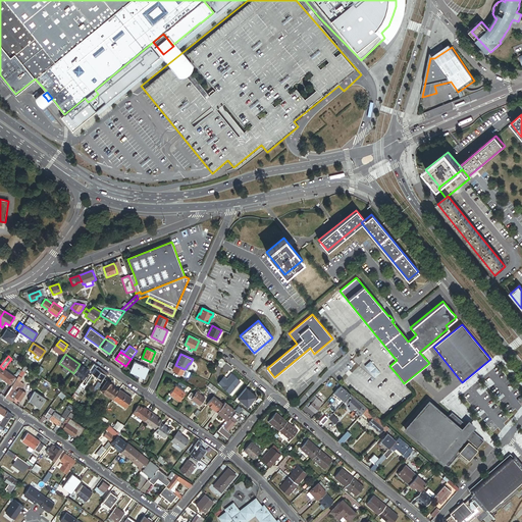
[(140,372),(139,375),(144,377),(149,368),(135,362),(132,368),(140,372)]
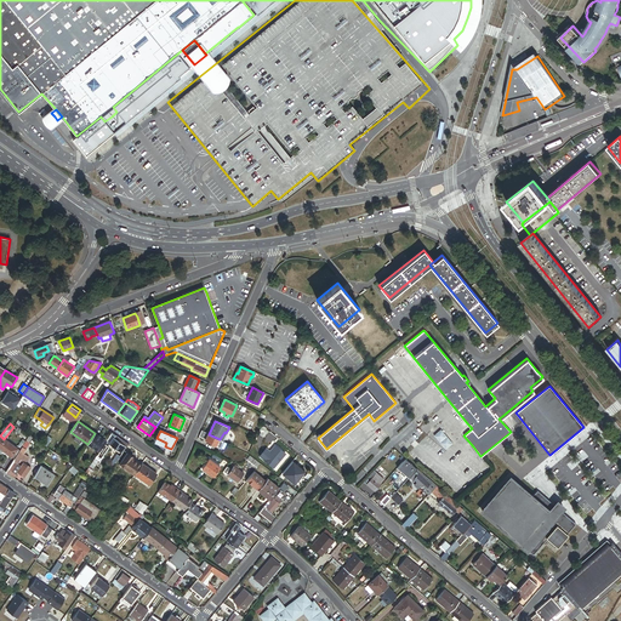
[(209,434),(201,431),(199,437),(217,445),(220,439),(209,434)]
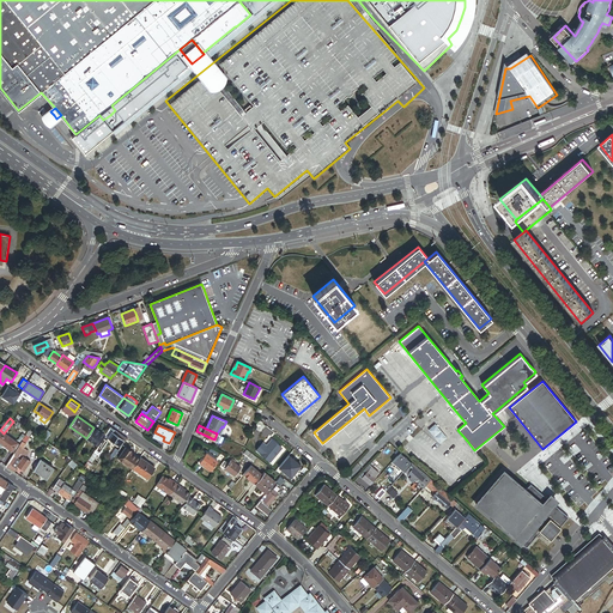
[(26,431),(19,426),(16,432),(23,436),(26,431)]
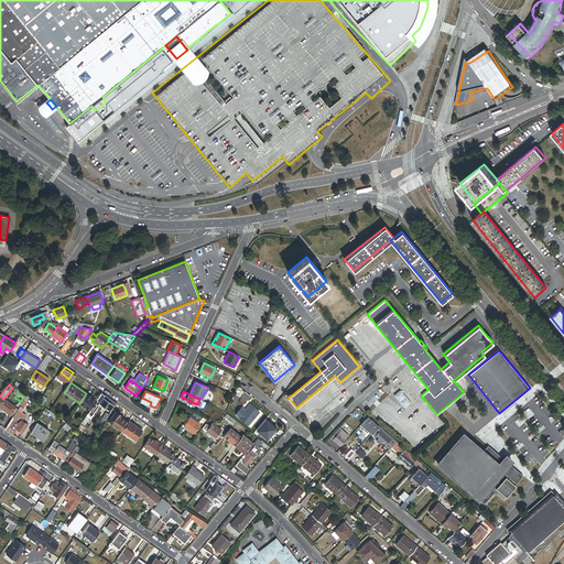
[(97,401),(86,393),(79,403),(90,411),(95,403),(96,401),(97,401)]
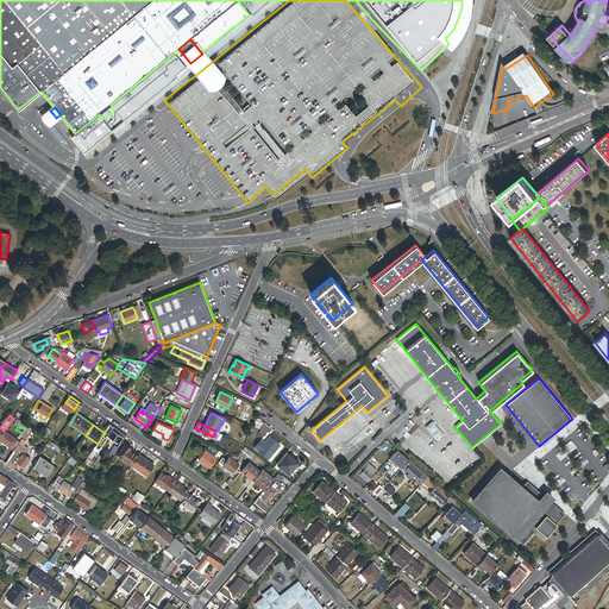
[(125,434),(113,426),(107,435),(111,438),(114,440),(119,443),(123,437),(125,434)]
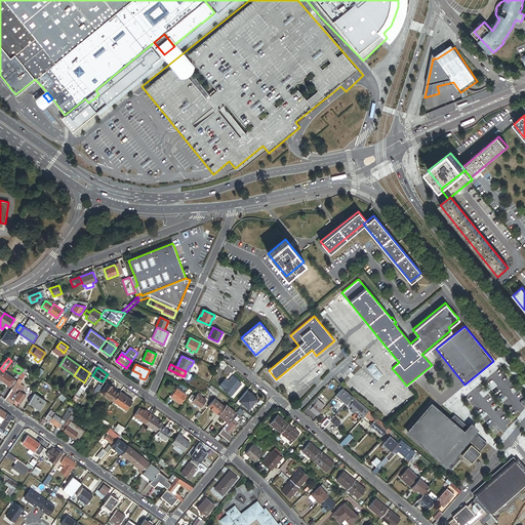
[(0,368),(0,378),(9,387),(14,379),(3,371),(0,368)]
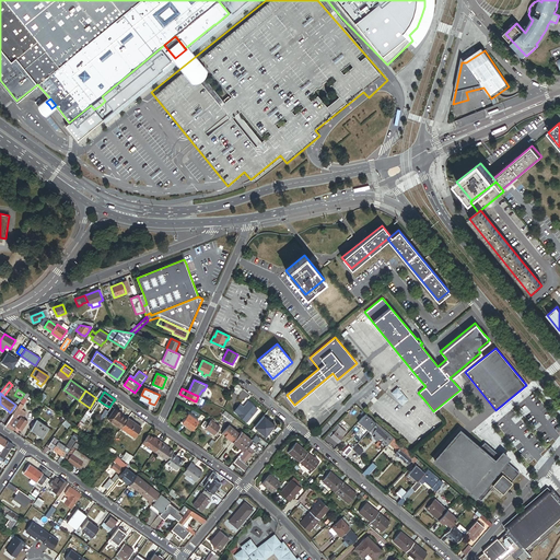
[(30,394),(26,393),(6,427),(12,431),(15,426),(22,430),(27,422),(21,418),(19,420),(16,419),(19,415),(21,416),(24,417),(26,412),(21,409),(30,394)]
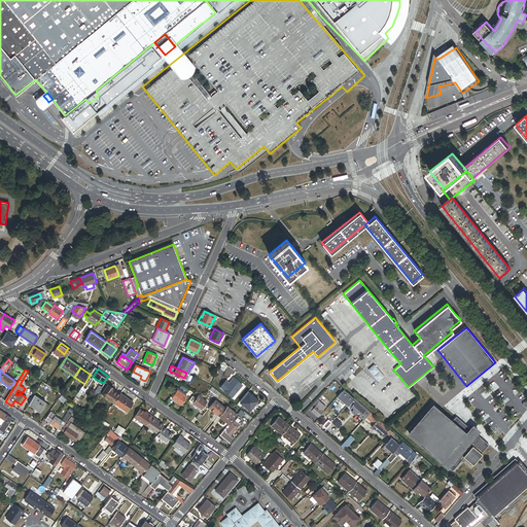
[(89,377),(84,384),(82,386),(85,388),(92,379),(89,377)]
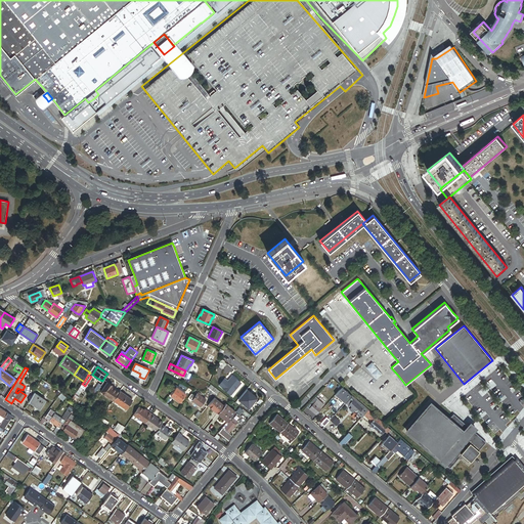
[(224,380),(220,385),(223,387),(222,388),(230,394),(241,383),(232,376),(227,382),(224,380)]
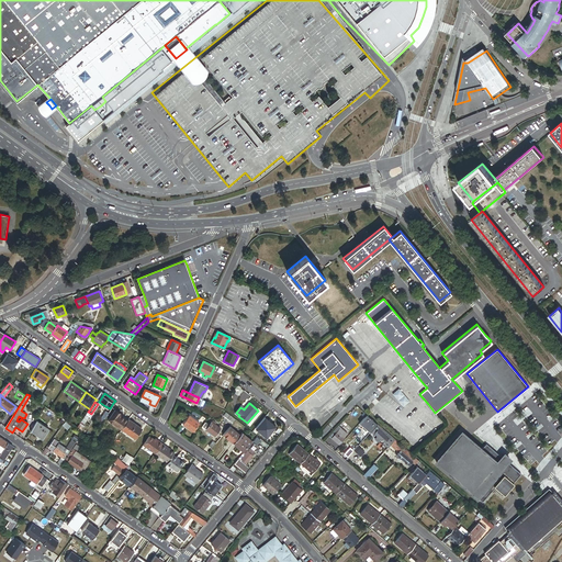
[(109,419),(122,429),(127,420),(120,415),(121,414),(115,409),(109,419)]
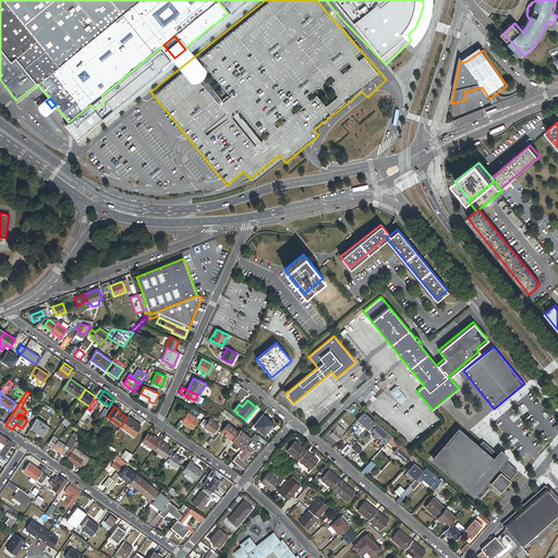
[(100,414),(98,417),(101,420),(108,410),(106,408),(100,415),(100,414)]
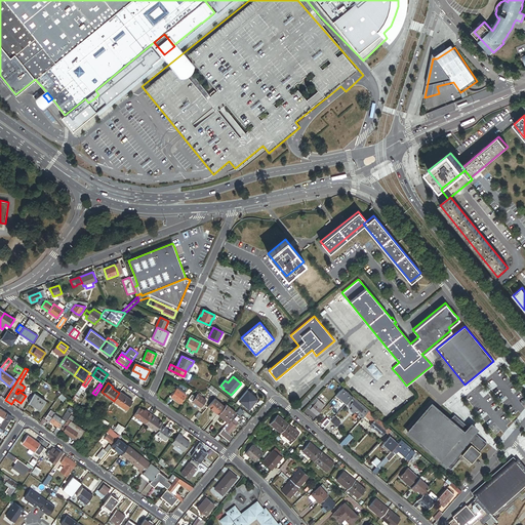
[(85,387),(82,385),(72,401),(74,403),(85,387)]
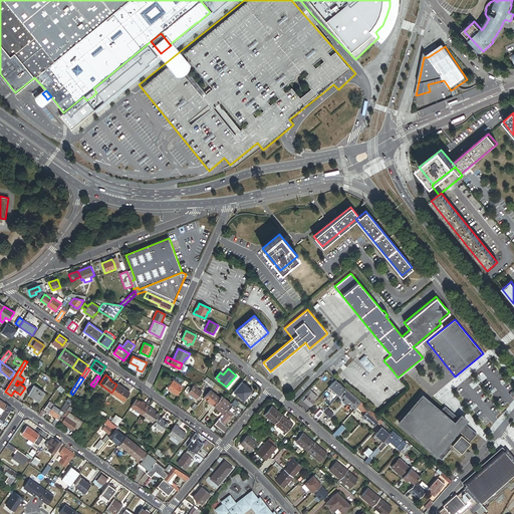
[(215,384),(207,377),(205,380),(211,387),(213,388),(215,384)]
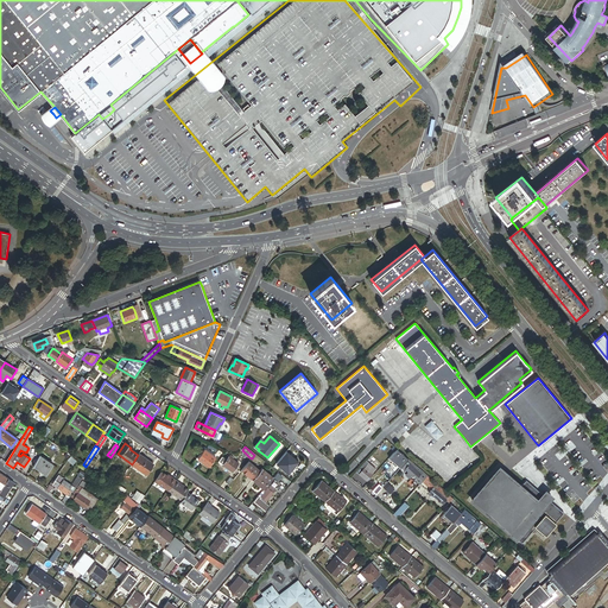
[(204,449),(197,458),(208,467),(215,457),(209,453),(210,451),(207,449),(206,450),(204,449)]
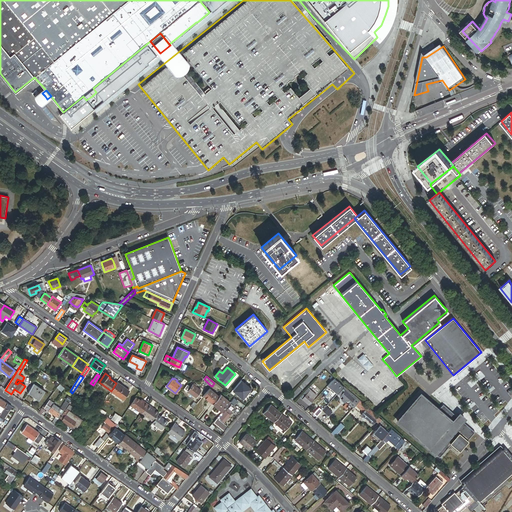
[(338,393),(343,387),(334,379),(328,385),(338,393)]
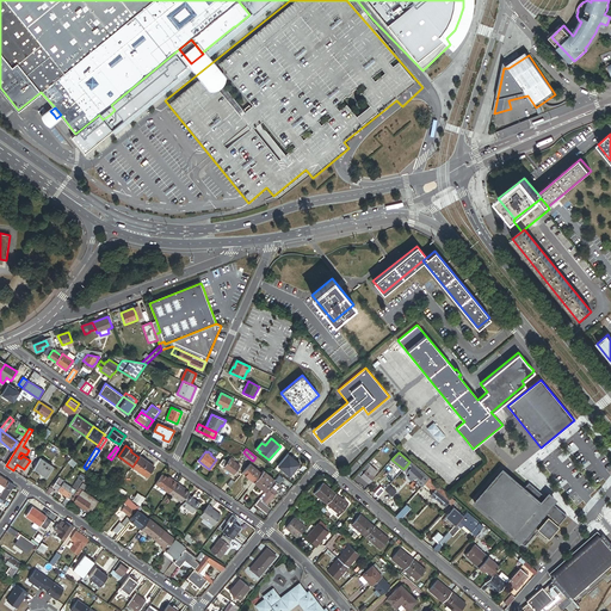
[(290,476),(300,464),(294,460),(294,461),(291,458),(292,457),(288,454),(278,466),(290,476)]
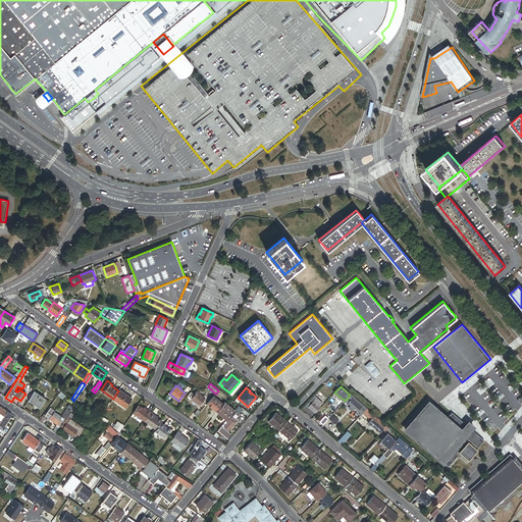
[(132,399),(119,389),(118,390),(113,399),(125,407),(132,399)]
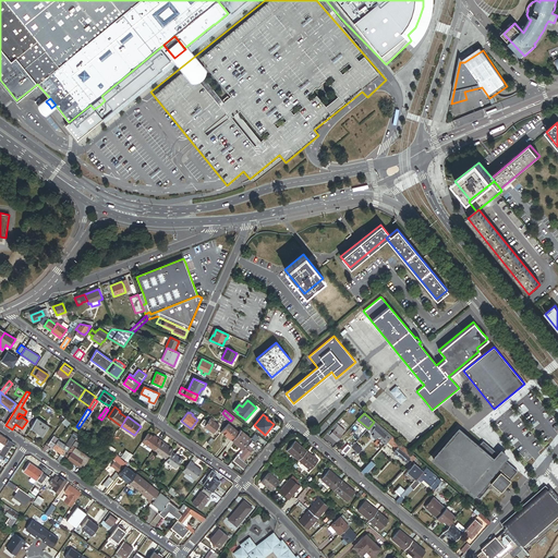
[(48,427),(36,419),(31,427),(43,436),(48,427)]
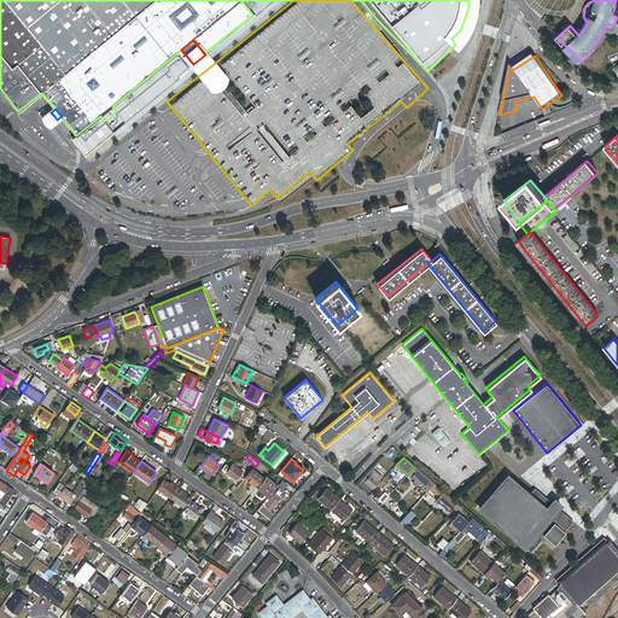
[(76,466),(73,464),(68,468),(75,473),(79,467),(76,466)]
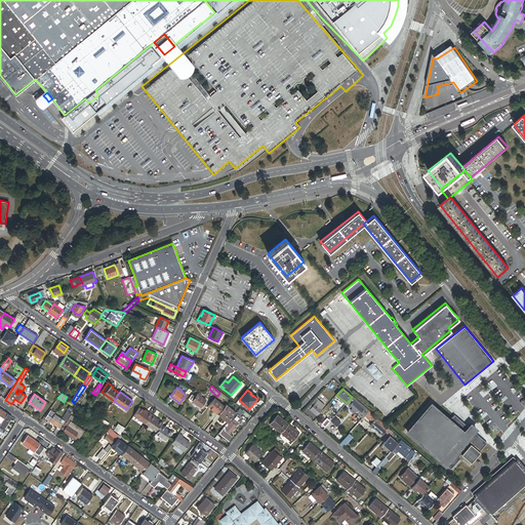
[(192,395),(189,399),(201,407),(206,400),(198,395),(195,398),(192,395)]
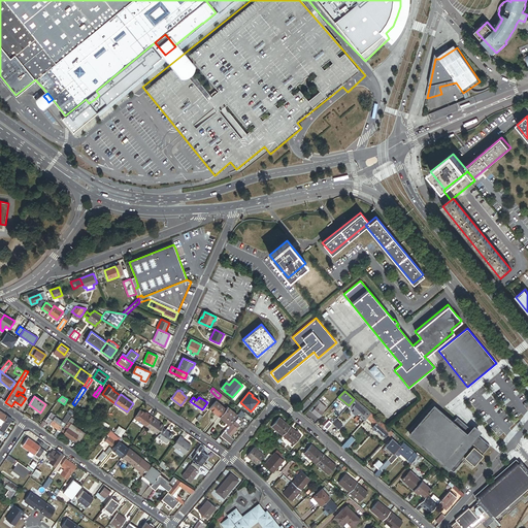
[(367,418),(370,414),(366,410),(354,399),(349,405),(348,406),(351,409),(352,407),(355,410),(358,414),(360,416),(360,417),(364,421),(367,418)]
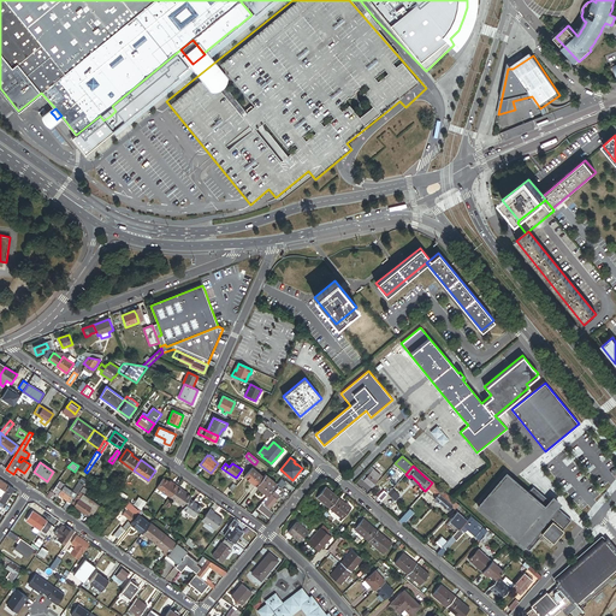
[(256,486),(264,478),(252,468),(244,477),(256,486)]
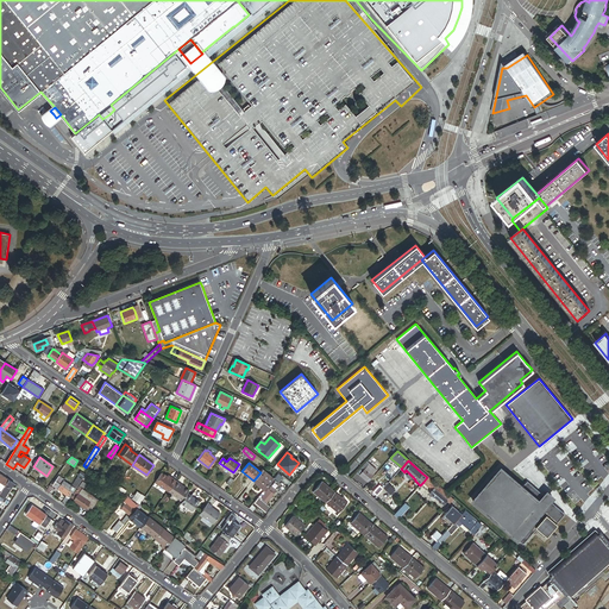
[(369,471),(365,468),(359,475),(368,482),(374,475),(369,471)]
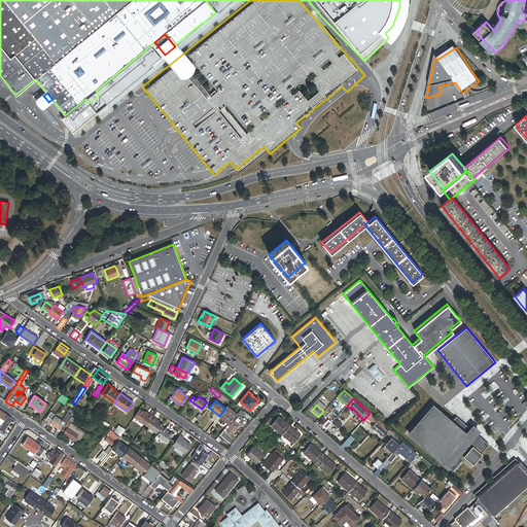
[(75,409),(71,415),(74,417),(78,411),(79,412),(81,409),(77,406),(75,409)]
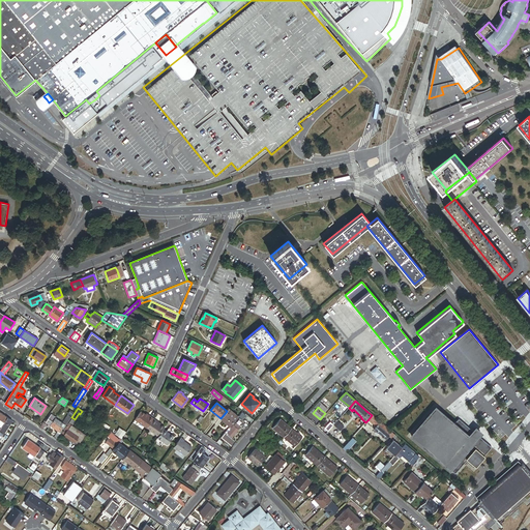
[(411,436),(455,473),(466,461),(473,468),(476,464),(492,446),(478,435),(473,431),(459,418),(453,423),(435,408),(411,436)]
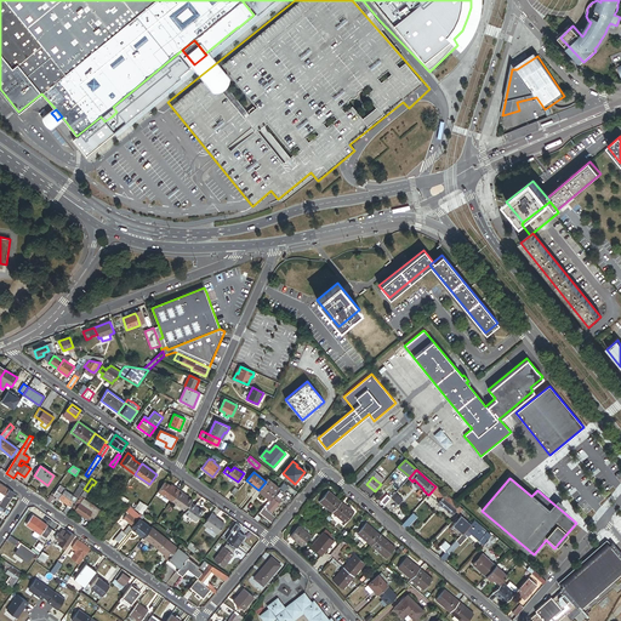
[(84,489),(89,482),(85,479),(73,496),(75,497),(77,499),(84,489)]
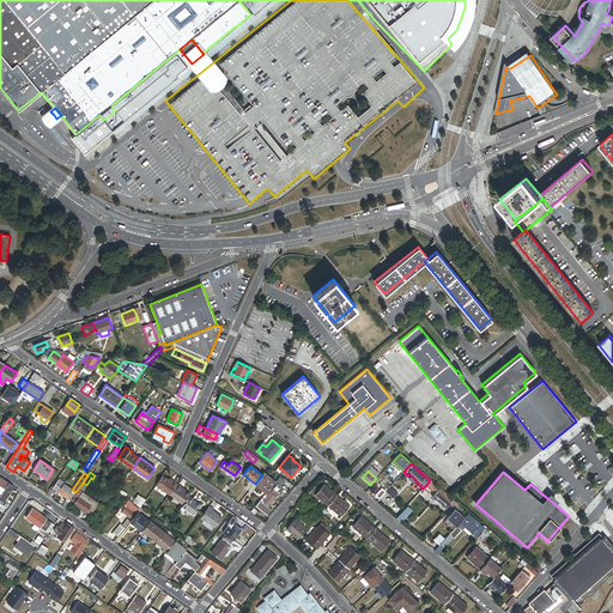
[(266,493),(275,481),(265,473),(262,475),(255,484),(266,493)]
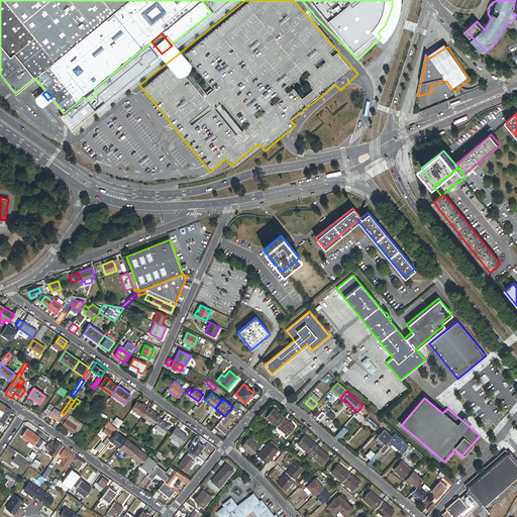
[(137,401),(131,410),(143,418),(149,408),(146,406),(145,407),(142,404),(137,401)]
